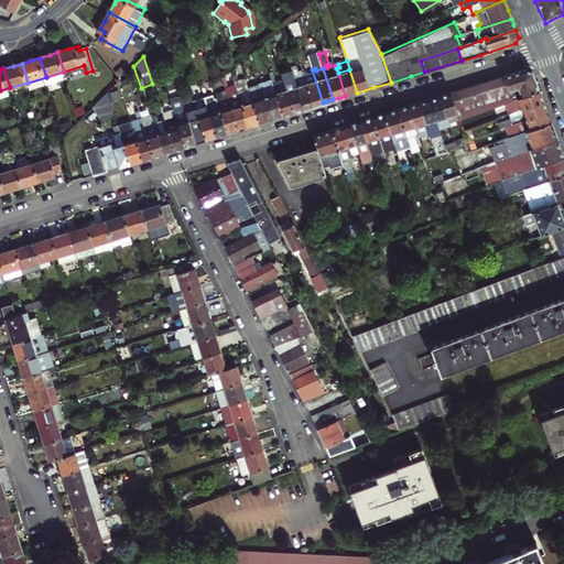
[(456,108),(459,119),(495,106),(506,102),(539,91),(532,72),(527,68),(514,73),(451,93),(456,108)]
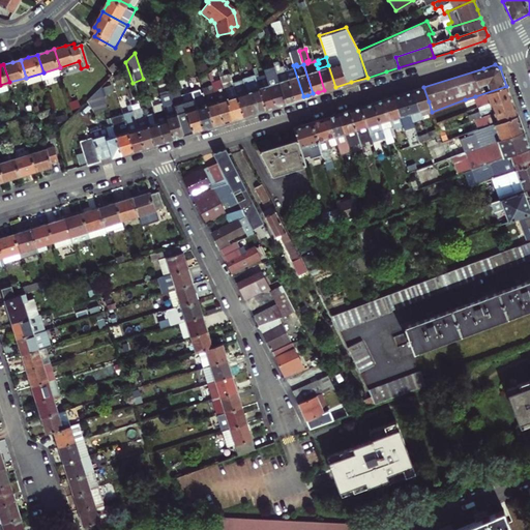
[(288,78),(294,99),(299,97),(303,96),(293,65),(285,67),(288,78)]
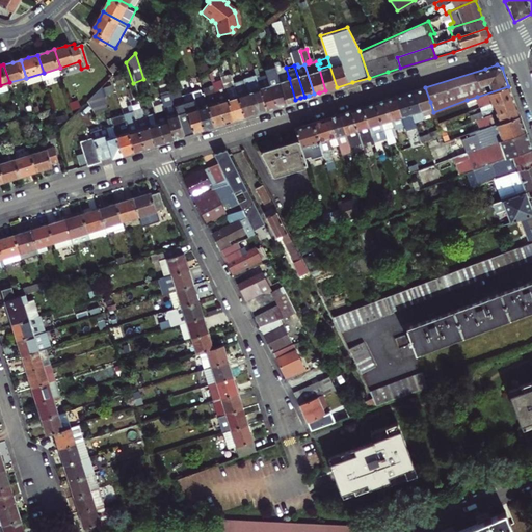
[(319,69),(325,90),(330,88),(337,87),(329,65),(319,69)]
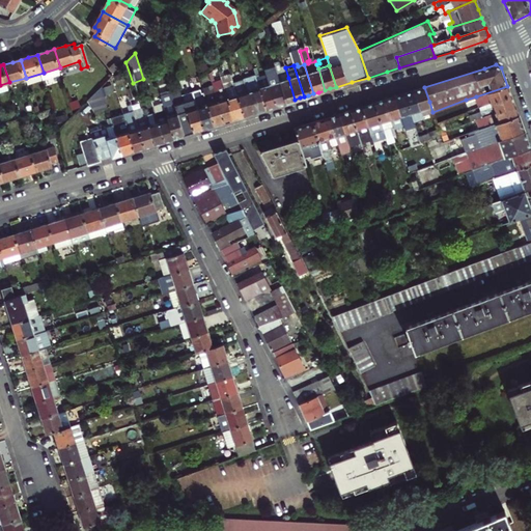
[(267,108),(260,86),(258,80),(257,77),(255,72),(250,73),(254,88),(247,90),(254,111),(261,109),(267,108)]
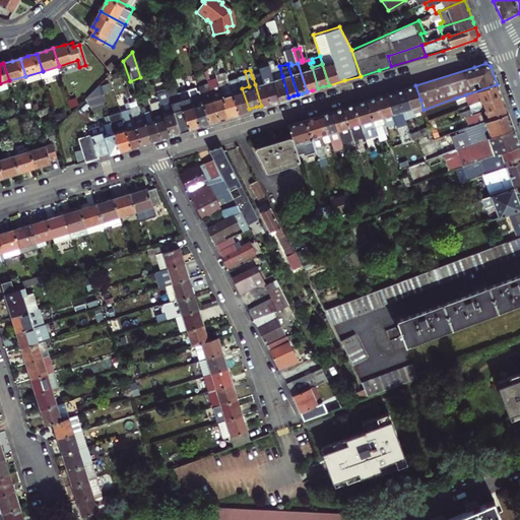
[(284,99),(288,98),(282,76),(274,78),(280,100),(284,99)]
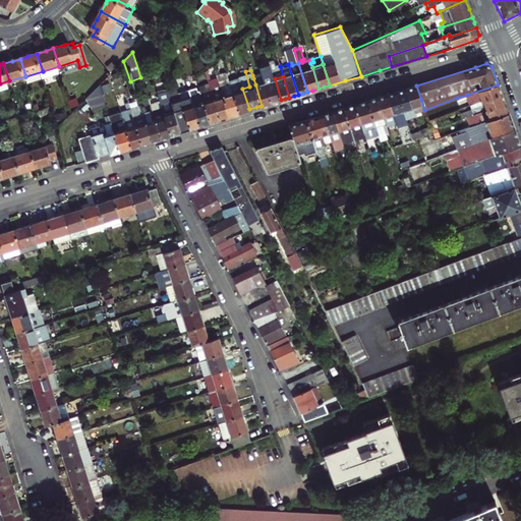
[(281,100),(275,78),(264,81),(271,103),(277,101),(281,100)]
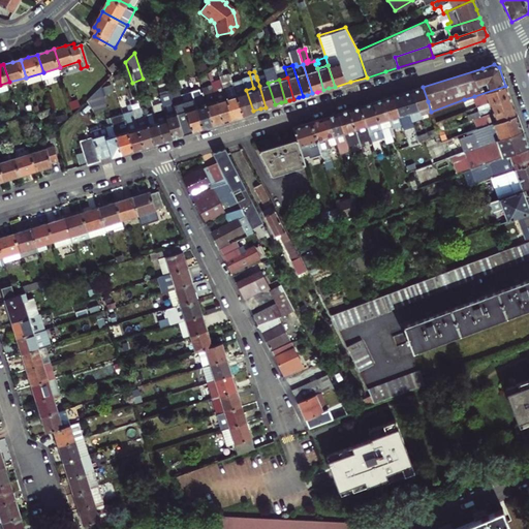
[(237,92),(246,90),(244,82),(237,84),(234,85),(237,92)]
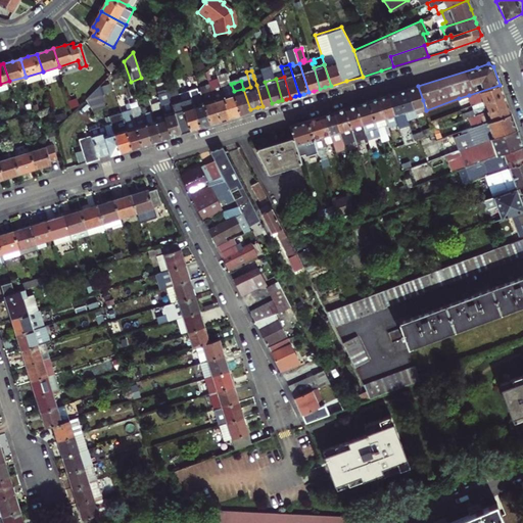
[(272,103),(265,82),(256,85),(263,106),(267,104),(272,103)]
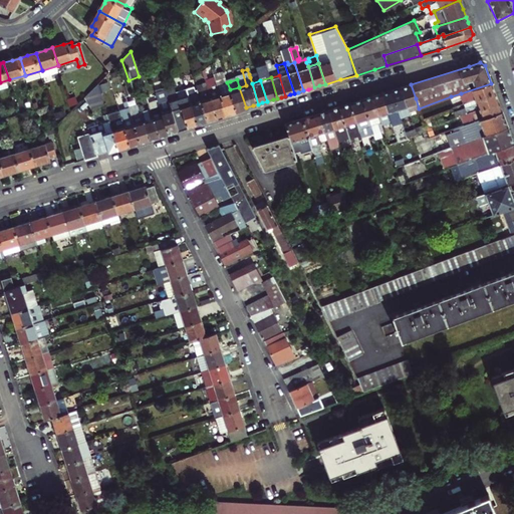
[(173,83),(165,85),(177,129),(188,125),(196,122),(186,86),(175,89),(173,83)]
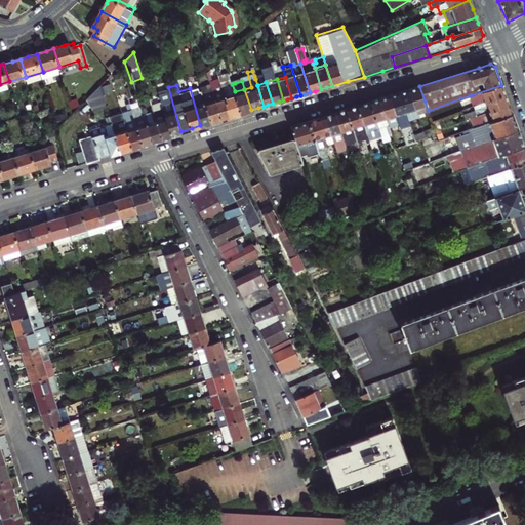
[(501,85),(471,95),(472,97),(474,106),(506,94),(503,89),(501,85)]
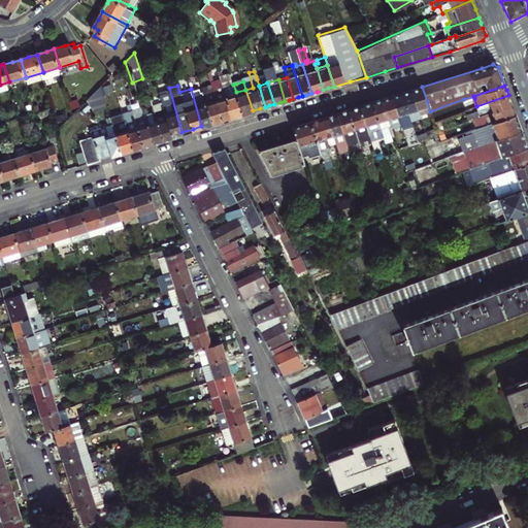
[(163,106),(172,135),(176,133),(182,132),(169,88),(168,87),(158,90),(163,106)]
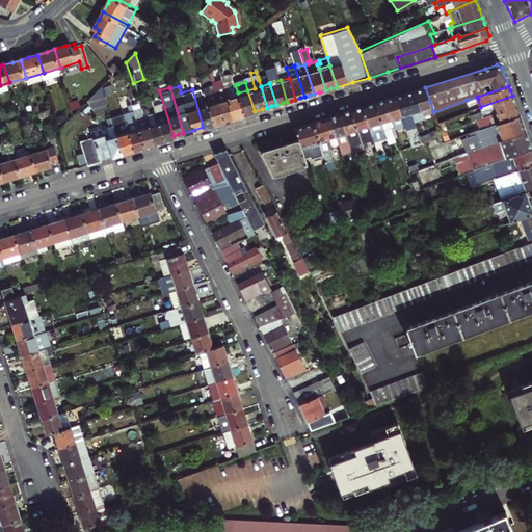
[(213,124),(206,103),(205,97),(203,89),(202,87),(192,89),(203,127),(209,125),(213,124)]
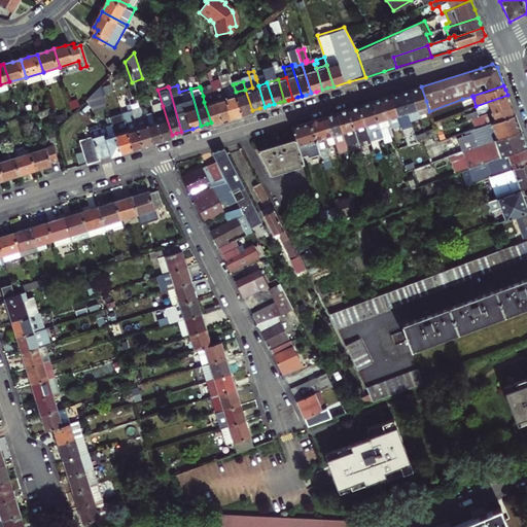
[(426,101),(421,86),(417,88),(412,90),(419,114),(425,112),(426,116),(430,115),(429,111),(426,101)]
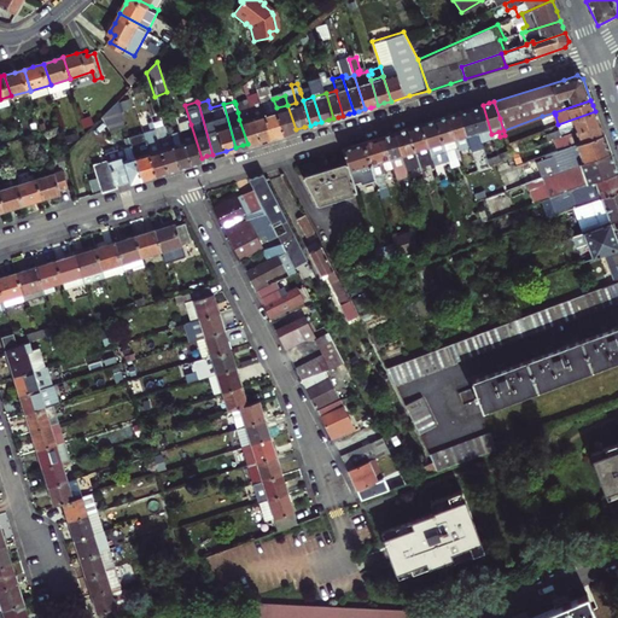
[(296,129),(287,105),(277,108),(285,133),(290,132),(296,129)]
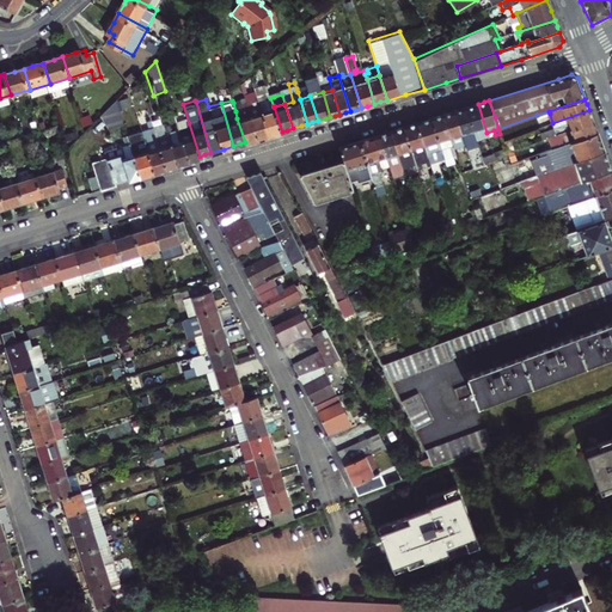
[(466,108),(477,141),(489,136),(487,133),(478,104),(472,105),(466,108)]
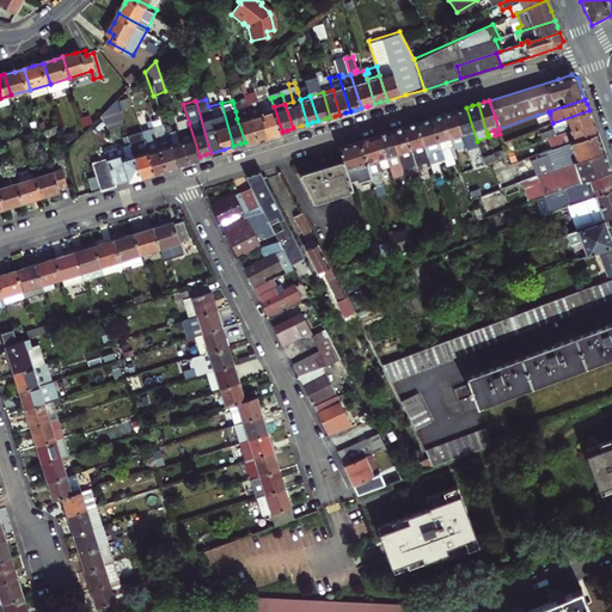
[(99,111),(106,130),(124,124),(118,105),(99,111)]
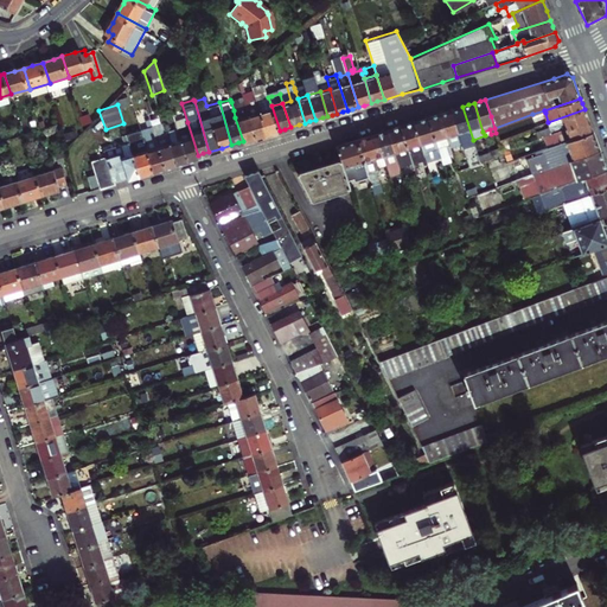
[(260,110),(268,134),(274,133),(280,131),(272,106),(260,110)]
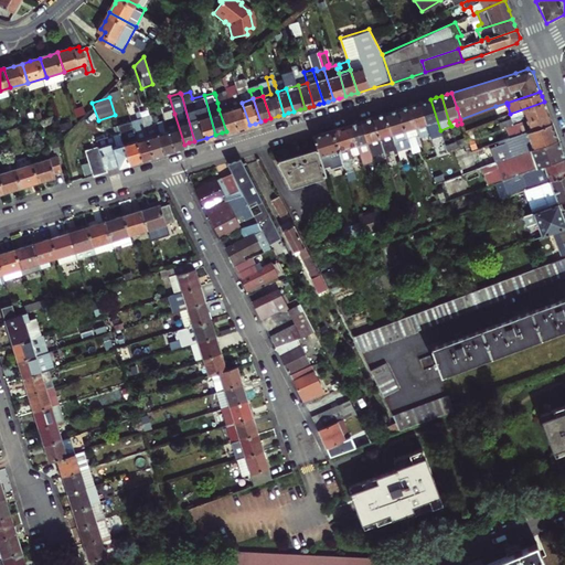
[(441,135),(440,130),(430,99),(426,100),(420,103),(429,131),(432,138),(441,135)]
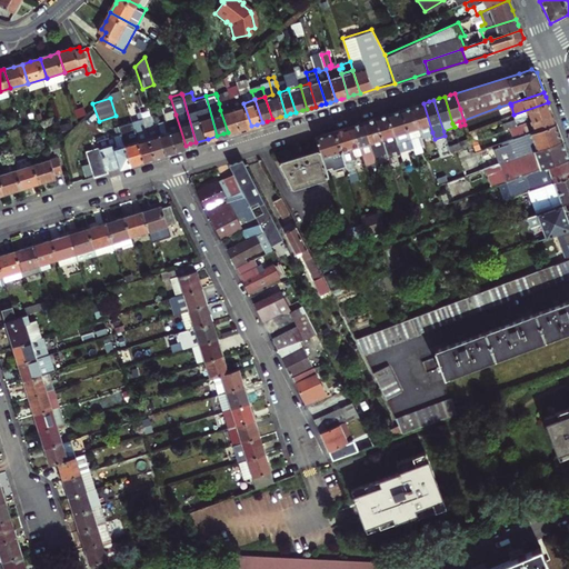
[(510,128),(551,113),(550,108),(548,102),(513,115),(516,120),(501,125),(503,130),(510,128)]
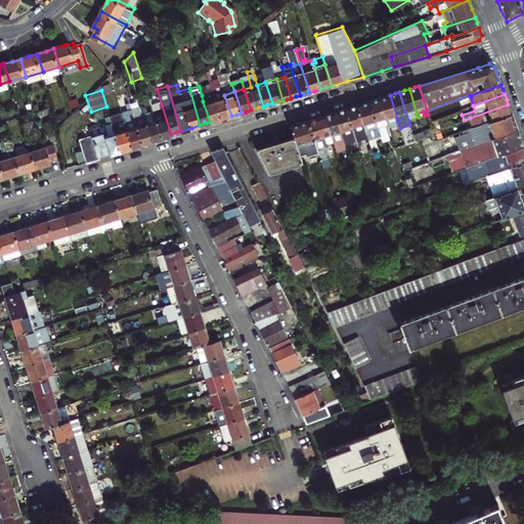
[(214,97),(221,119),(226,118),(231,116),(224,95),(214,97)]
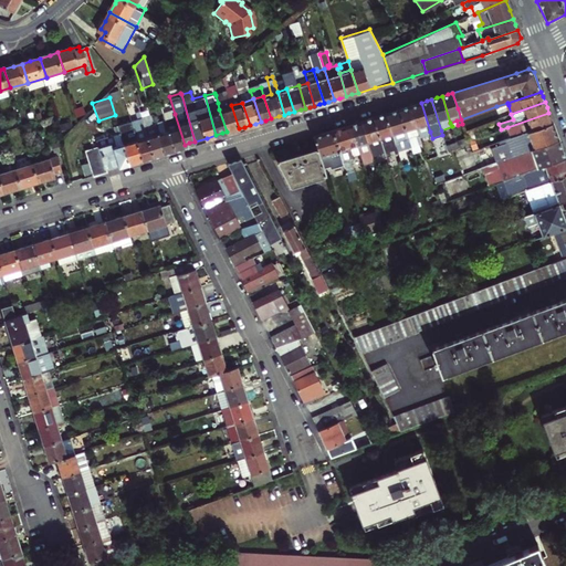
[(409,106),(419,135),(430,132),(421,103),(416,104),(409,106)]
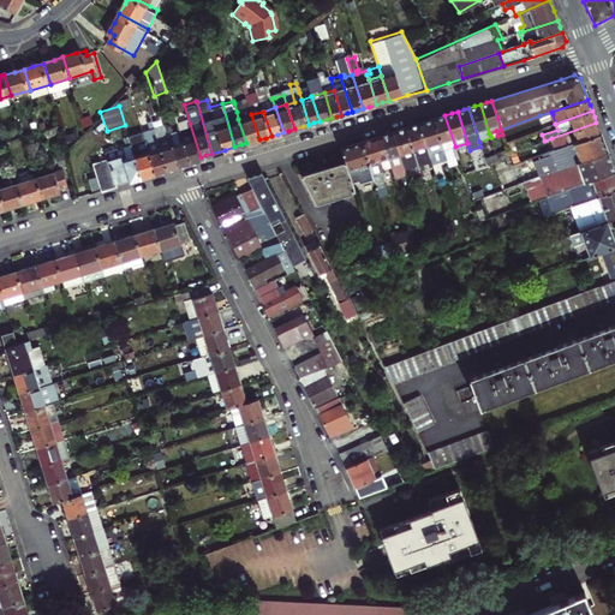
[(252,142),(260,139),(251,114),(238,119),(246,143),(252,142)]
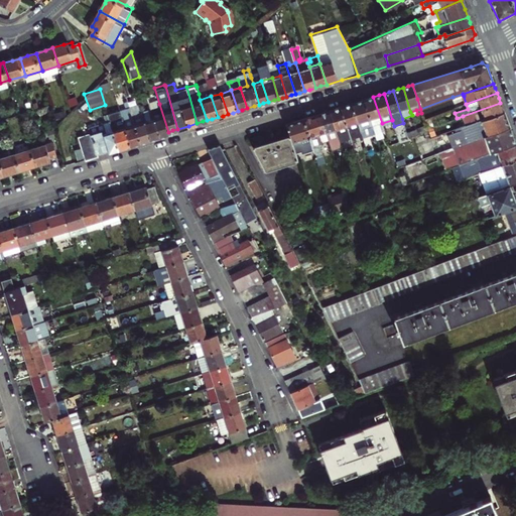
[(384,130),(382,123),(373,97),(369,98),(364,100),(375,134),(384,130)]
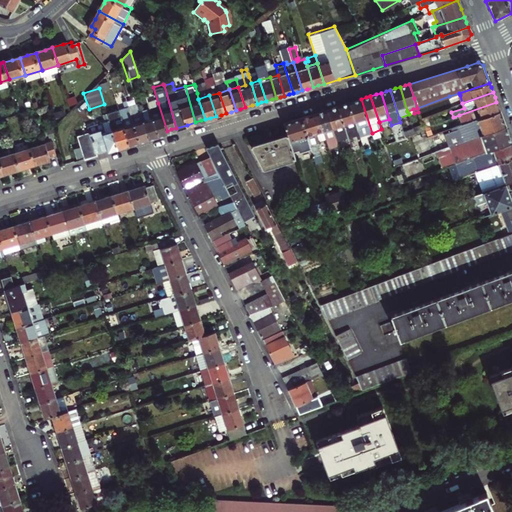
[(372,133),(361,99),(355,101),(349,103),(358,132),(360,136),(372,133)]
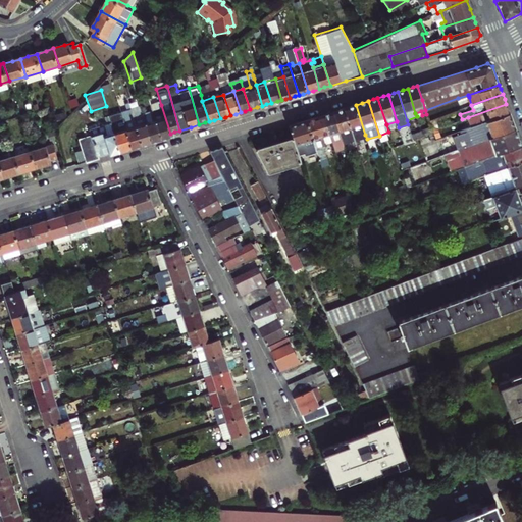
[(128,105),(131,112),(140,142),(145,141),(150,140),(141,112),(138,102),(128,105)]
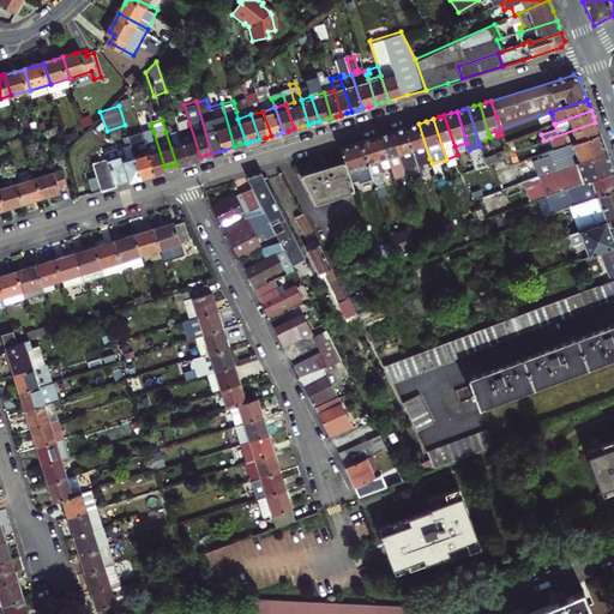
[(551,138),(554,149),(600,133),(597,127),(595,122),(551,138)]
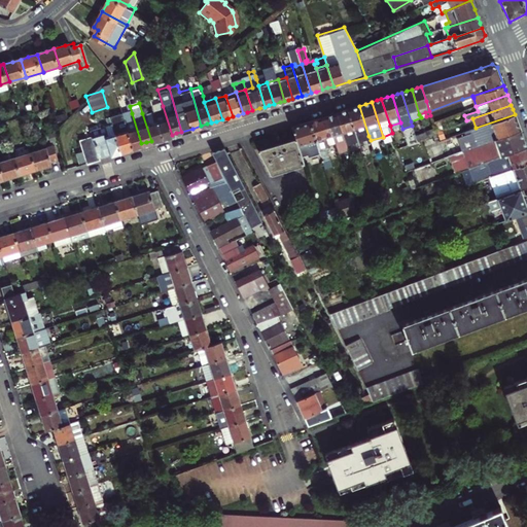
[(167,136),(172,135),(163,106),(159,108),(159,111),(153,113),(162,138),(167,136)]
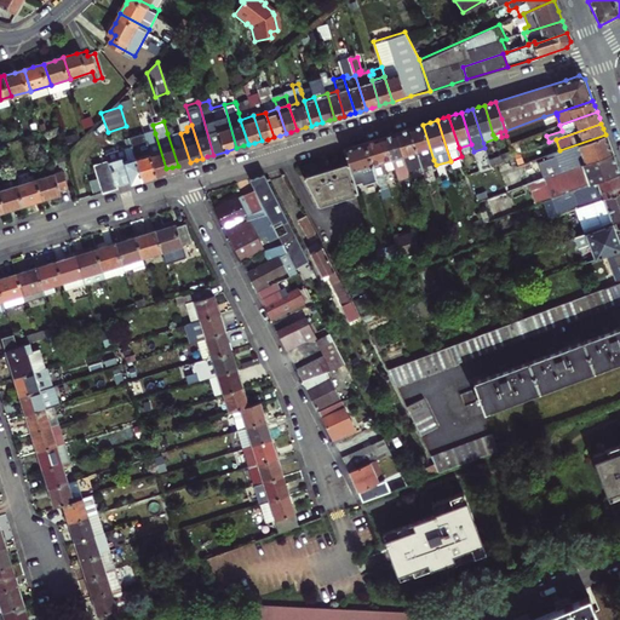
[(415,126),(409,128),(420,160),(422,166),(423,170),(429,168),(428,162),(434,160),(423,125),(415,126)]
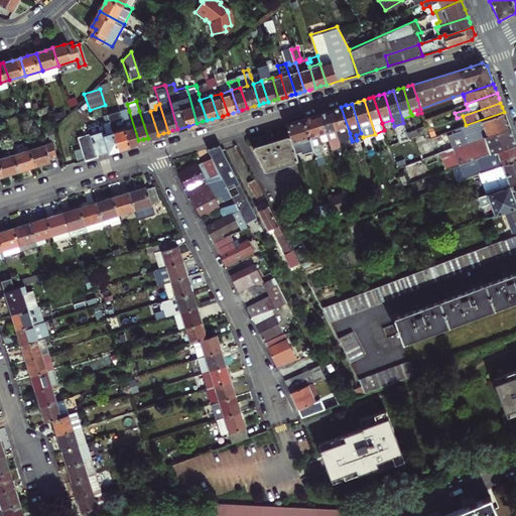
[(341,145),(352,142),(352,141),(351,138),(350,133),(341,107),(337,108),(330,110),(340,142),(341,145)]
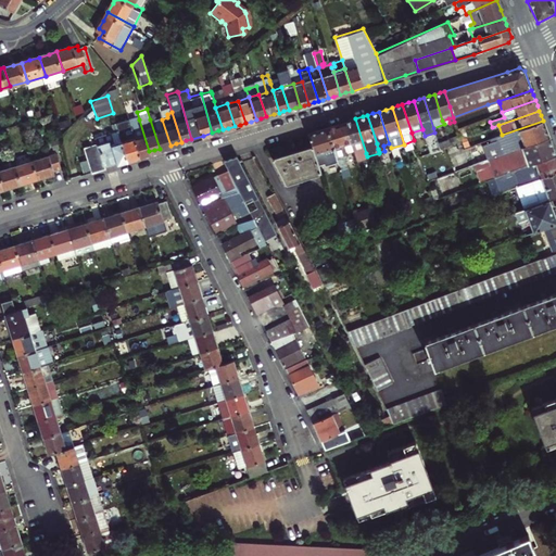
[(165,147),(171,146),(162,119),(161,116),(150,119),(160,149),(165,147)]
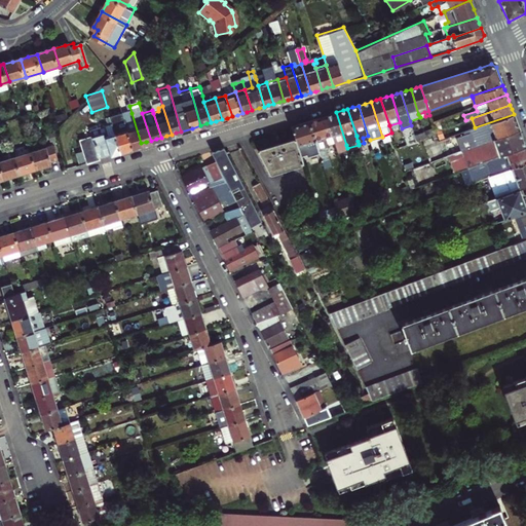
[(113,129),(119,150),(125,148),(132,146),(121,117),(116,118),(113,111),(108,113),(113,129)]
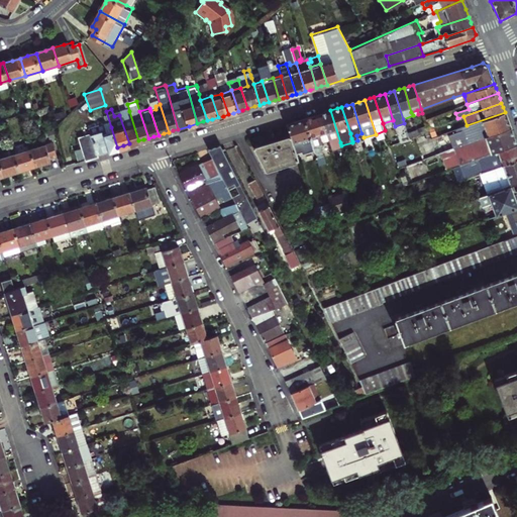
[(341,145),(340,142),(330,110),(326,112),(321,113),(330,142),(331,149),(341,146),(341,145)]
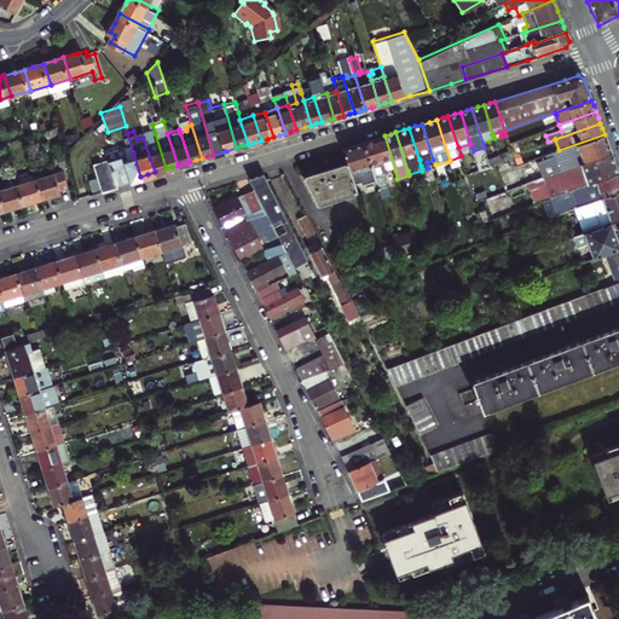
[(166,168),(155,133),(143,138),(155,172),(161,171),(166,168)]
